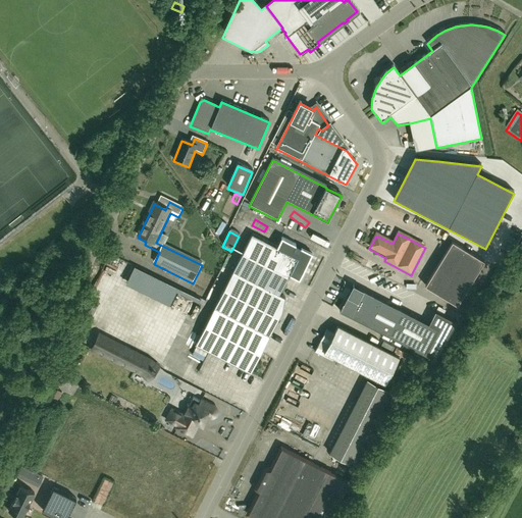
[(214,310),(195,347),(250,375),(269,339),(281,313),(284,300),(279,297),(289,277),(298,281),(305,268),(308,262),(311,256),(308,255),(283,242),(279,251),(252,237),(214,310)]
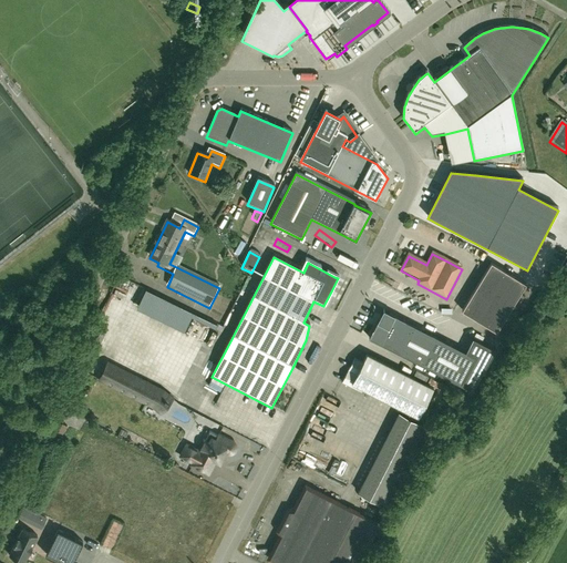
[(526,286),(492,265),(462,314),(496,335),(526,286)]
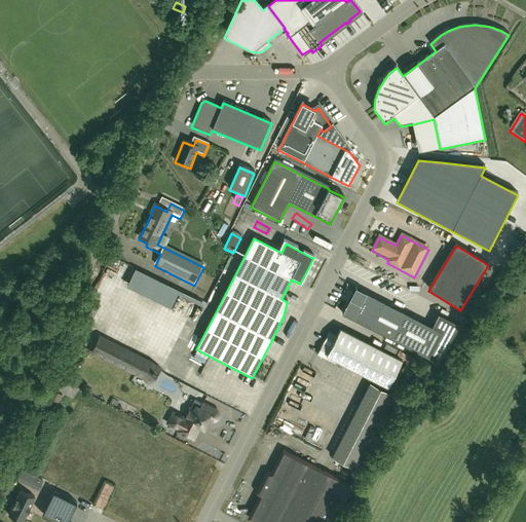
[(142,294),(162,303),(166,293),(137,280),(132,290),(142,295),(142,294)]
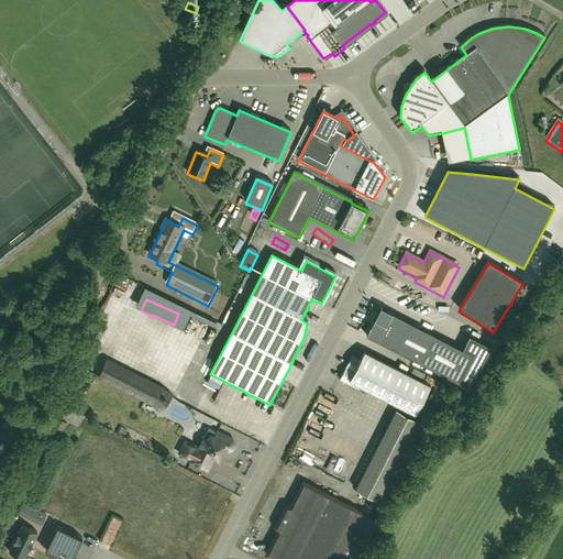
[(381,310),(366,338),(377,344),(388,350),(388,349),(468,391),(493,351),(470,339),(462,353),(403,321),(393,316),(381,310)]
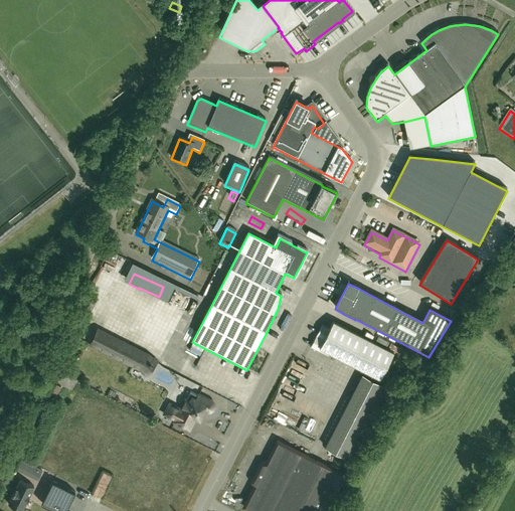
[(380,381),(393,355),(333,324),(329,331),(322,328),(311,350),(318,354),(320,350),(380,381)]
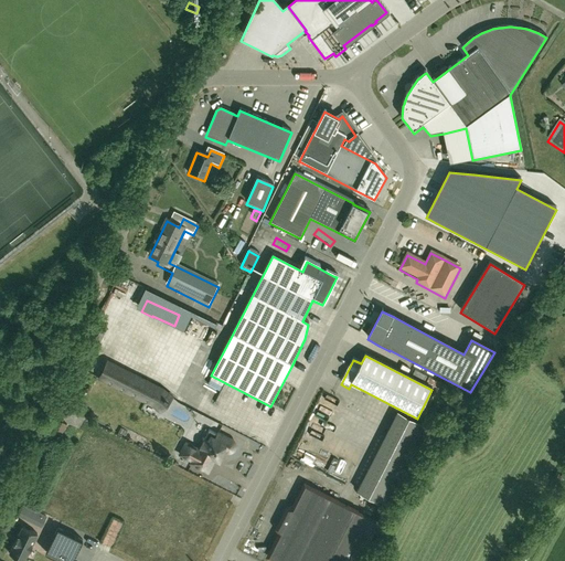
[(182,372),(190,380),(201,369),(203,371),(208,367),(199,357),(182,372)]
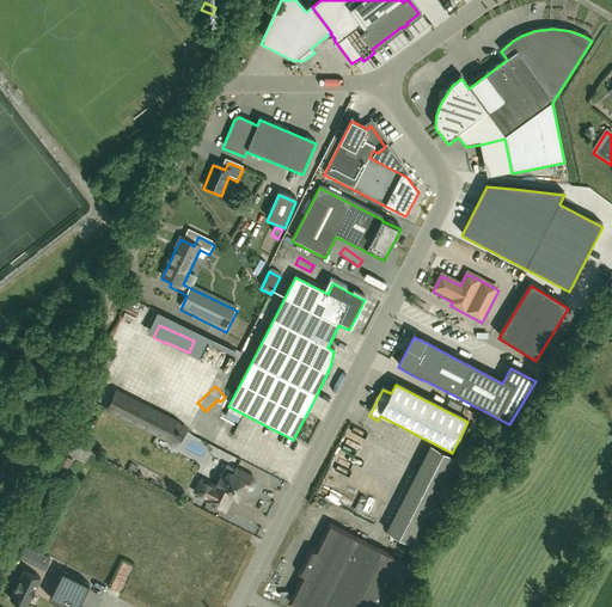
[(173,449),(187,434),(177,425),(116,394),(106,412),(165,442),(173,449)]
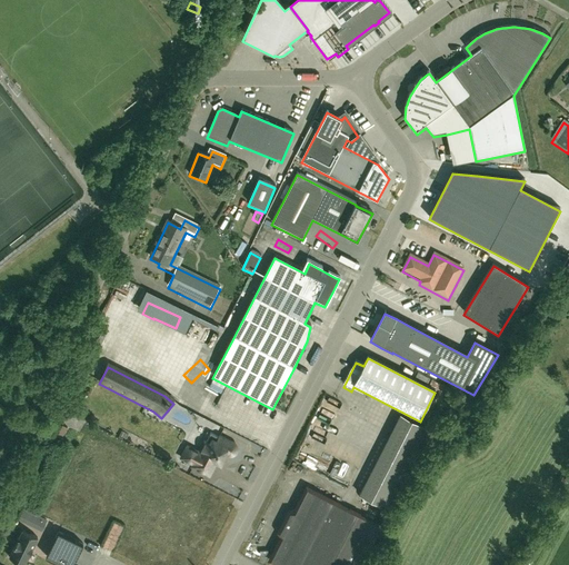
[(198,412),(210,417),(216,406),(205,400),(198,412)]
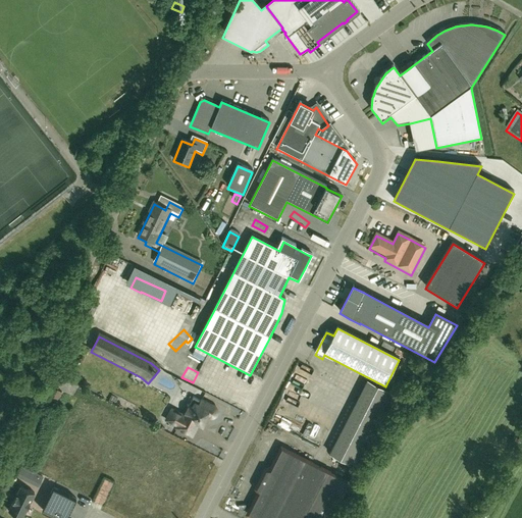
[(309,380),(311,373),(299,369),(297,376),(309,380)]
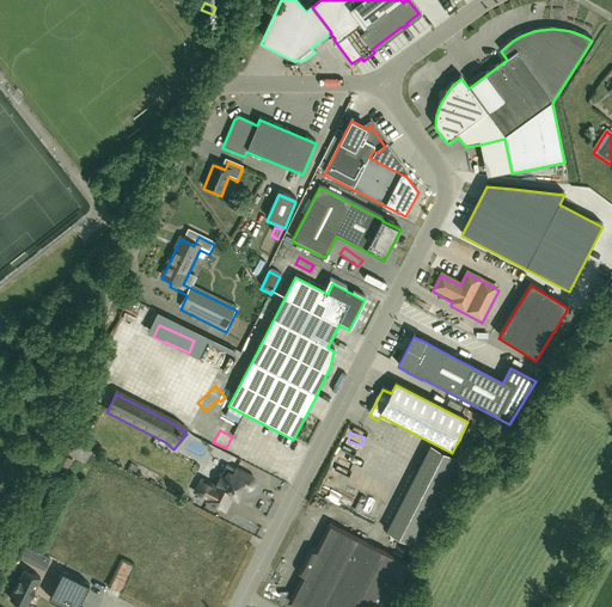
[(252,480),(251,479),(236,472),(236,473),(226,468),(221,478),(220,477),(214,489),(201,483),(195,496),(207,502),(206,504),(225,515),(233,500),(234,501),(236,501),(237,501),(238,500),(238,498),(239,497),(238,497),(238,496),(237,495),(239,490),(245,492),(246,492),(248,494),(249,494),(250,492),(251,492),(252,491),(254,490),(255,489),(255,488),(255,486),(255,485),(255,484),(255,483),(254,482),(252,480)]
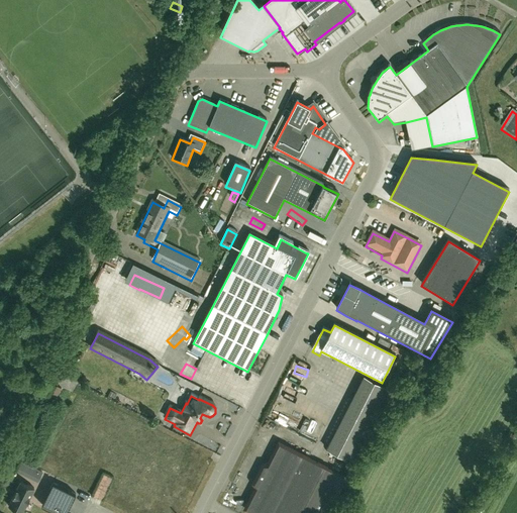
[(354,396),(351,401),(364,407),(367,402),(354,396)]
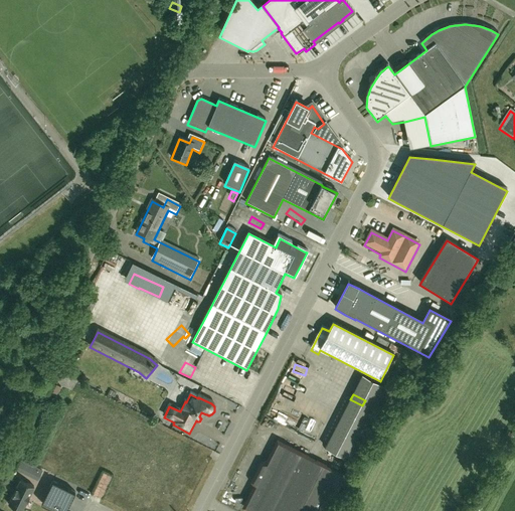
[(320,427),(314,440),(319,442),(325,428),(320,427)]
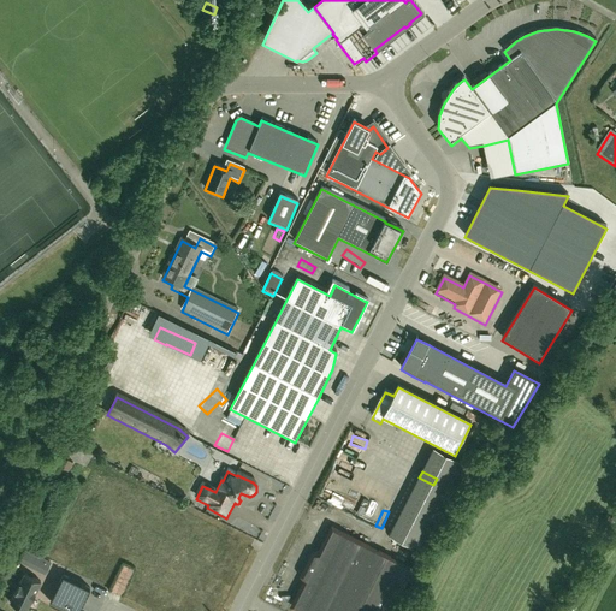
[(360,610),(386,559),(332,532),(319,557),(314,557),(302,580),(306,583),(292,610),(360,610)]
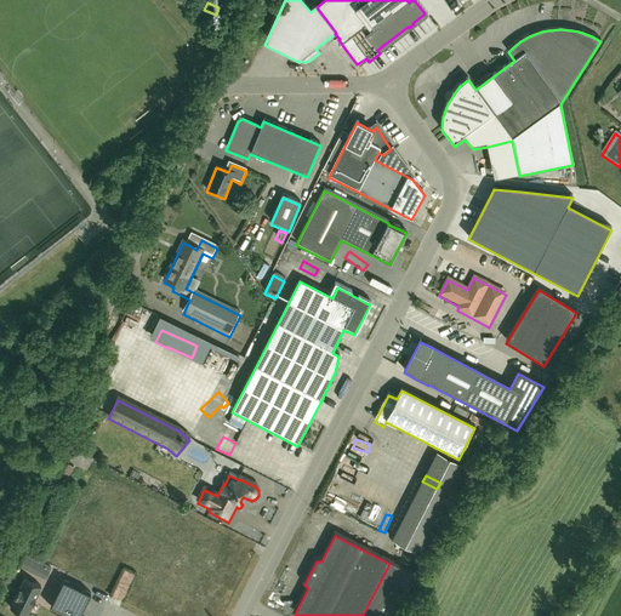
[(406,537),(403,542),(415,549),(419,543),(406,537)]
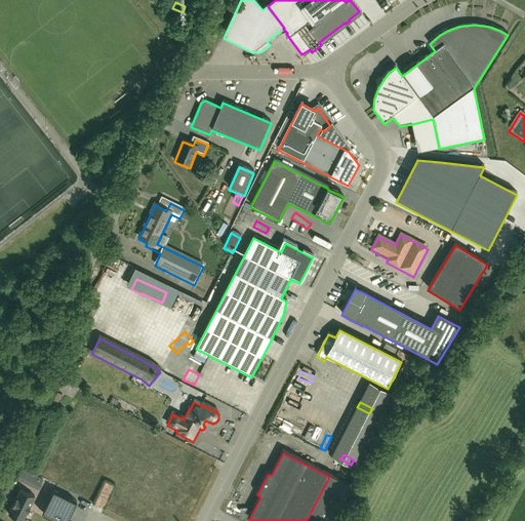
[(17,480),(39,490),(43,482),(22,472),(17,480)]
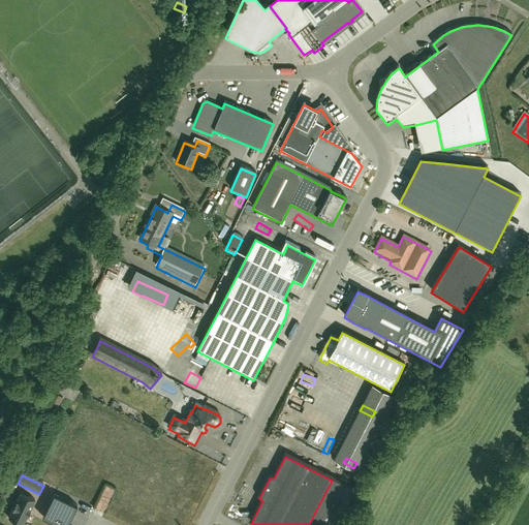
[(25,524),(35,503),(21,496),(8,521),(10,522),(11,524),(25,524)]
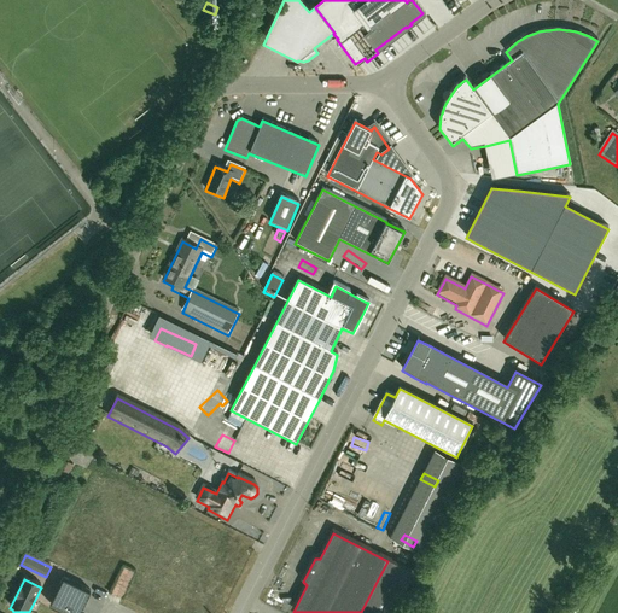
[(63,581),(54,599),(50,608),(58,612),(80,612),(91,594),(63,581)]
